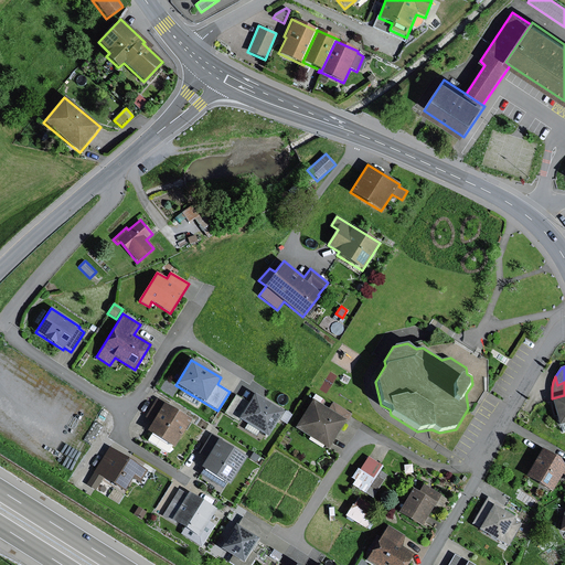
[(284,413),(254,395),(248,404),(236,396),(224,415),(240,424),(241,422),(268,438),(284,413)]
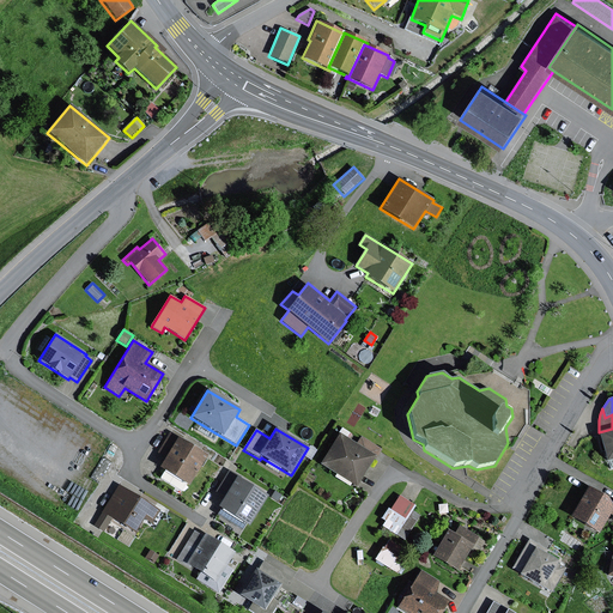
[(612,429),(599,432),(606,462),(607,462),(610,471),(612,469),(612,429)]
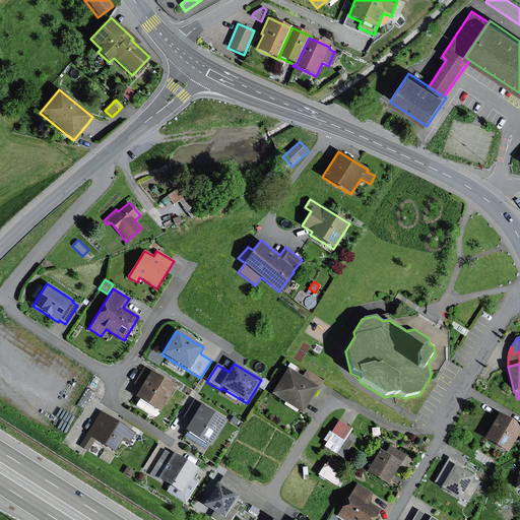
[(176,387),(143,368),(133,385),(140,389),(135,398),(159,413),(176,387)]
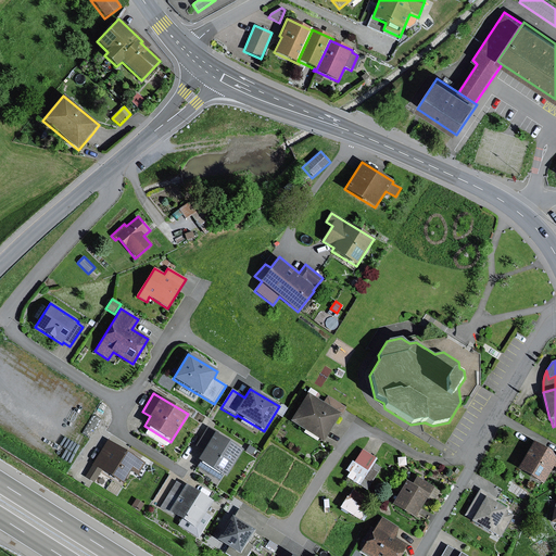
[(323,403),(307,393),(290,422),(323,443),(340,415),(341,416),(345,408),(327,396),(323,403)]
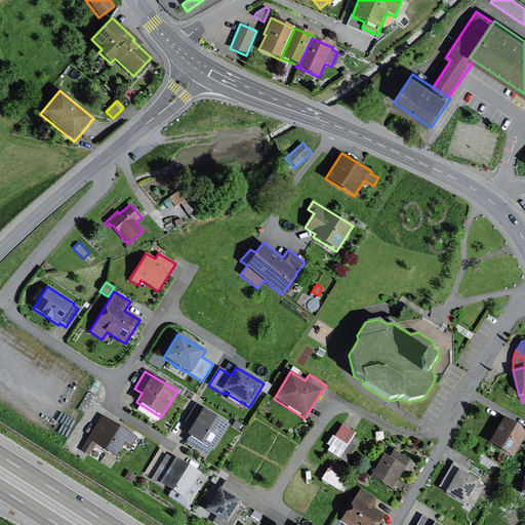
[(229,426),(195,405),(185,421),(192,426),(187,435),(213,451),(229,426)]
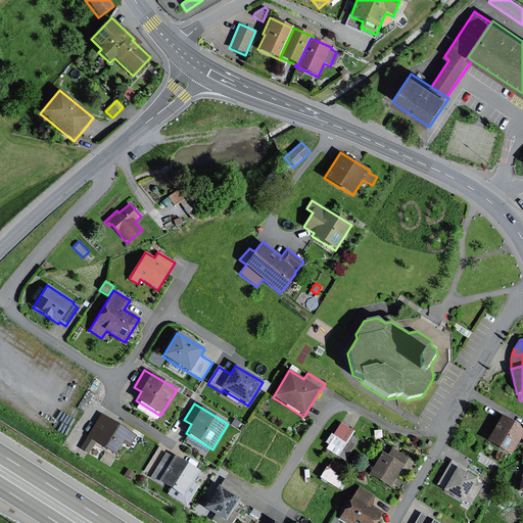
[(137,436),(101,415),(87,438),(115,456),(123,443),(130,447),(137,436)]
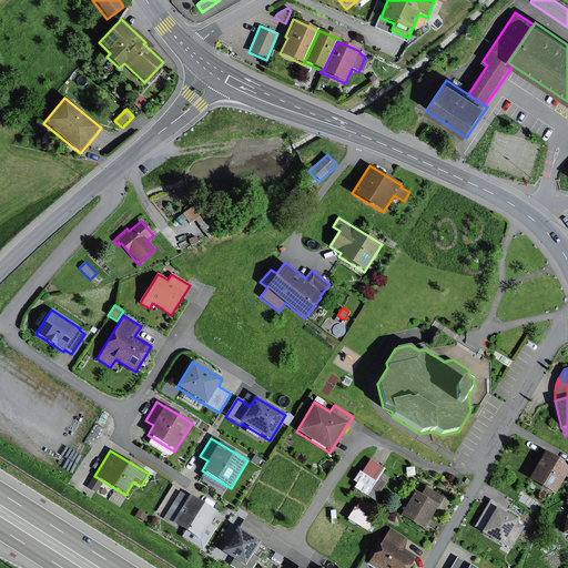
[(563,463),(545,453),(529,480),(556,495),(566,477),(567,480),(567,465),(566,467),(563,463)]
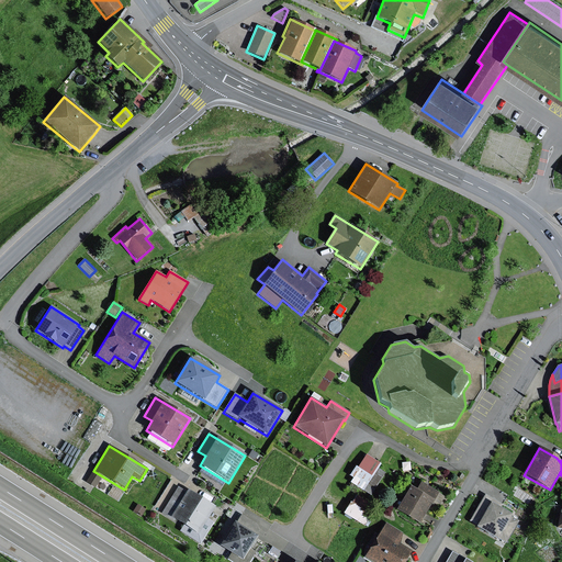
[(381,464),(366,454),(358,468),(356,467),(349,476),(352,479),(350,483),(371,496),(385,473),(379,469),(381,464)]
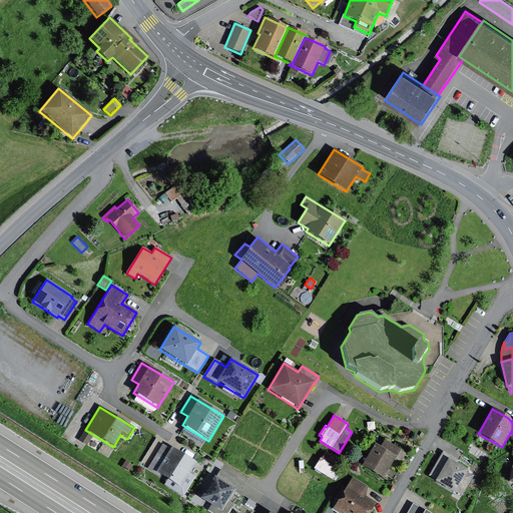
[(93,435),(85,430),(78,441),(87,446),(93,435)]
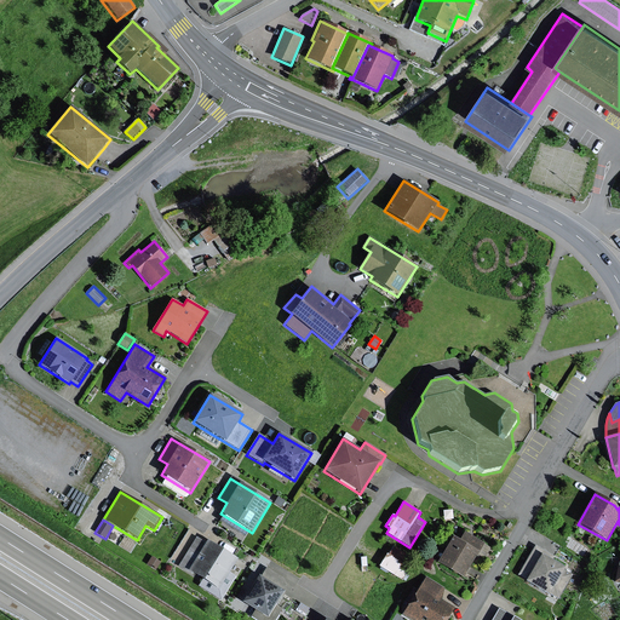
[(459,540),(453,537),(437,563),(463,579),(476,556),(477,557),(484,544),(464,532),(459,540)]
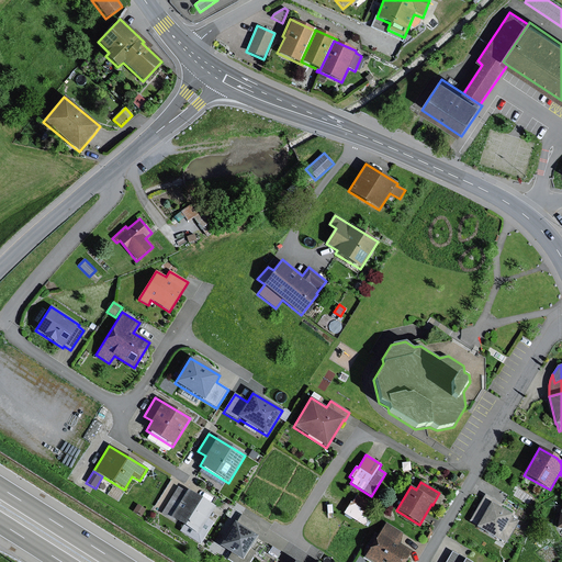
[(187,493),(178,487),(161,514),(182,527),(179,531),(201,544),(214,523),(209,519),(215,507),(188,491),(187,493)]
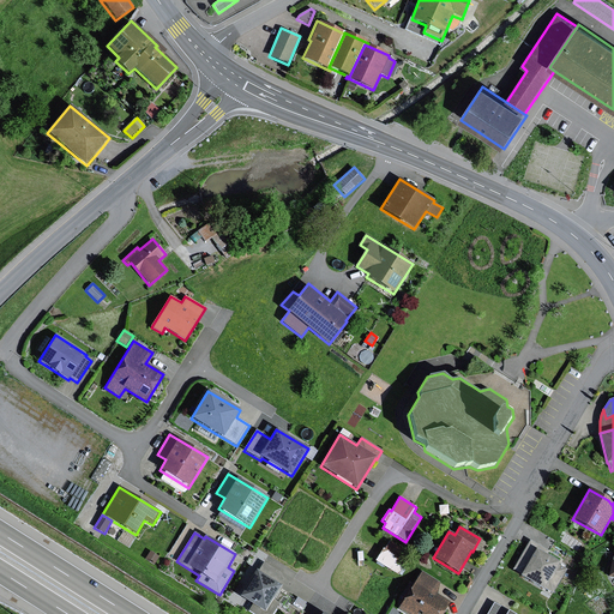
[(512,570),(522,575),(536,551),(546,555),(548,551),(530,540),(512,570)]
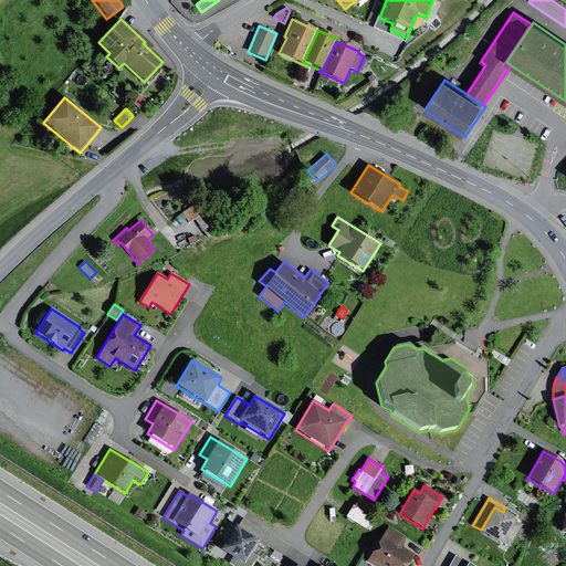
[(374,519),(353,506),(345,517),(367,531),(374,519)]
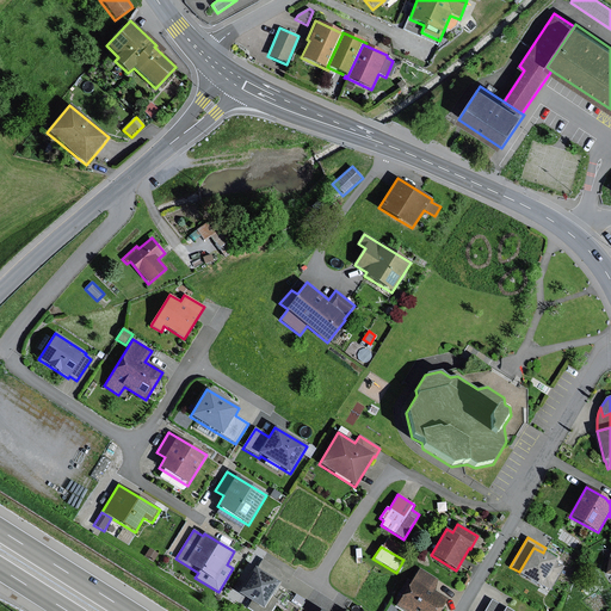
[(543,553),(534,548),(519,572),(518,574),(541,587),(542,586),(550,591),(565,567),(556,562),(556,561),(543,553)]
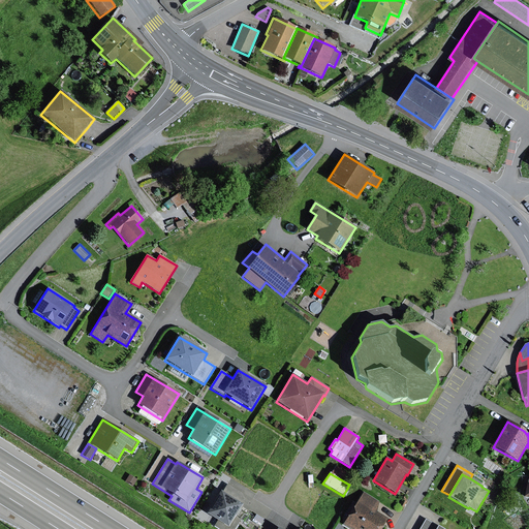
[(137,480),(129,475),(125,483),(132,487),(137,480)]
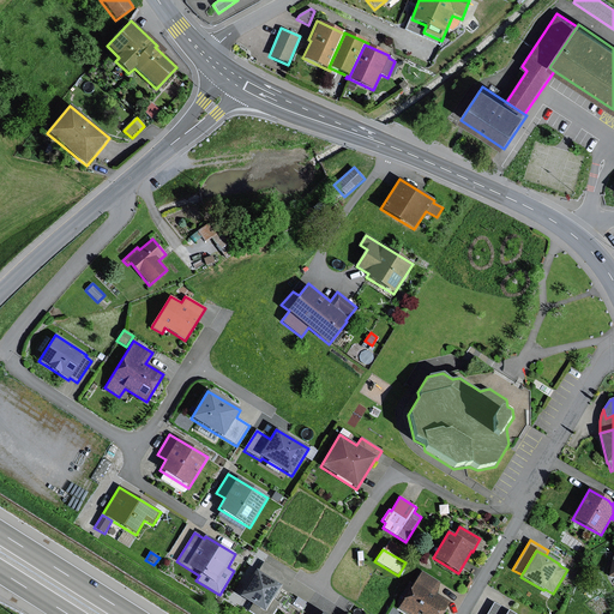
[(258,572),(256,571),(240,597),(265,613),(281,587),(280,585),(283,581),(282,575),(264,564),(258,572)]
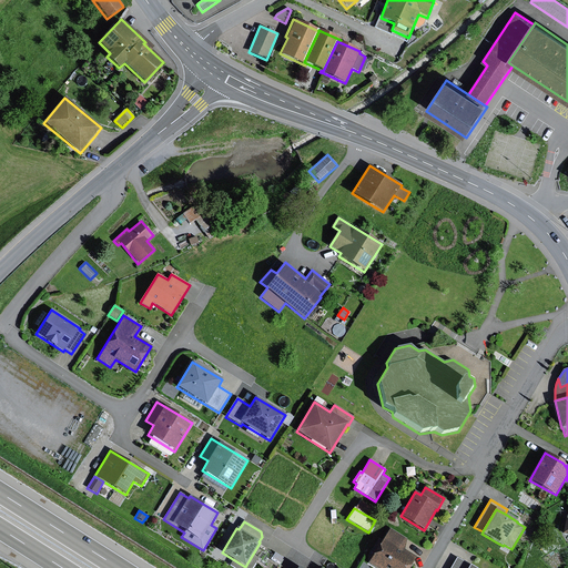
[(411,541),(391,528),(368,564),(374,567),(409,567),(416,558),(405,551),(411,541)]
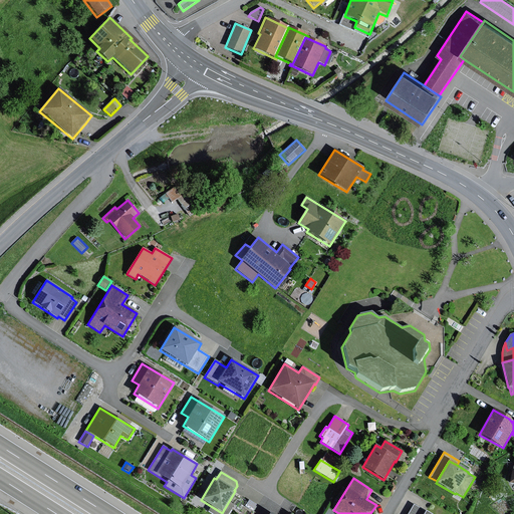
[(256,505),(249,500),(245,506),(253,511),(256,505)]
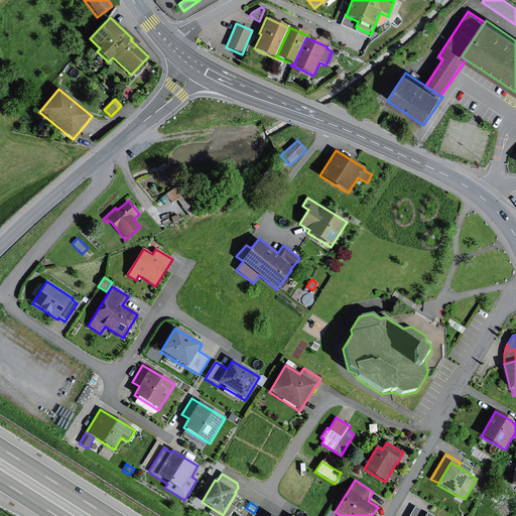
[(425,515),(426,514),(415,507),(409,515),(425,515)]
